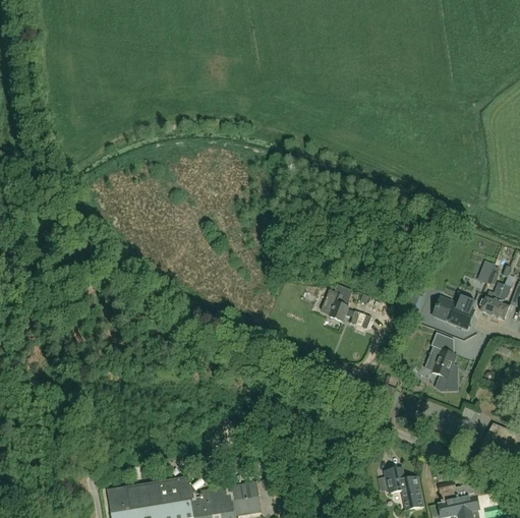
[(499,273),(497,272),(499,267),(494,265),(492,270),(487,281),(494,284),(499,273)]
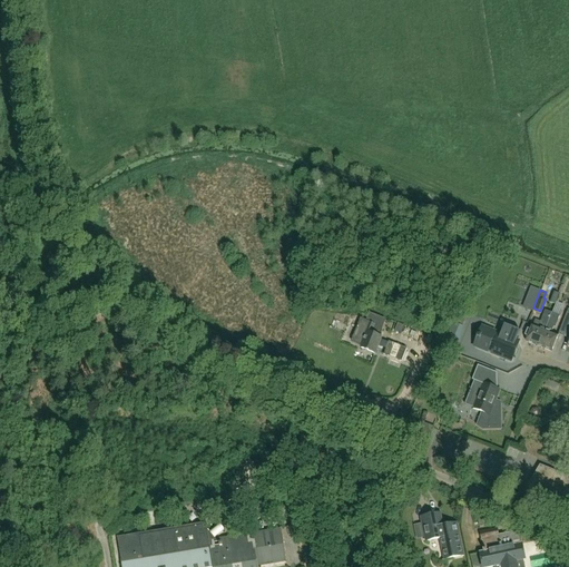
[(536,299),(528,295),(523,305),(532,309),(536,299)]
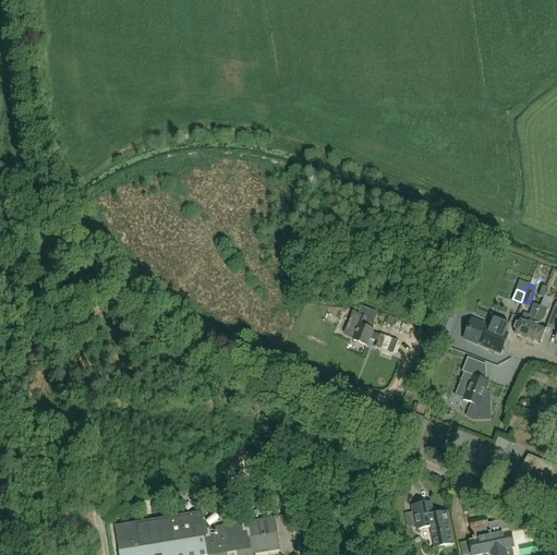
[(487,297),(485,302),(482,300),(477,311),(492,316),(497,301),(487,297)]
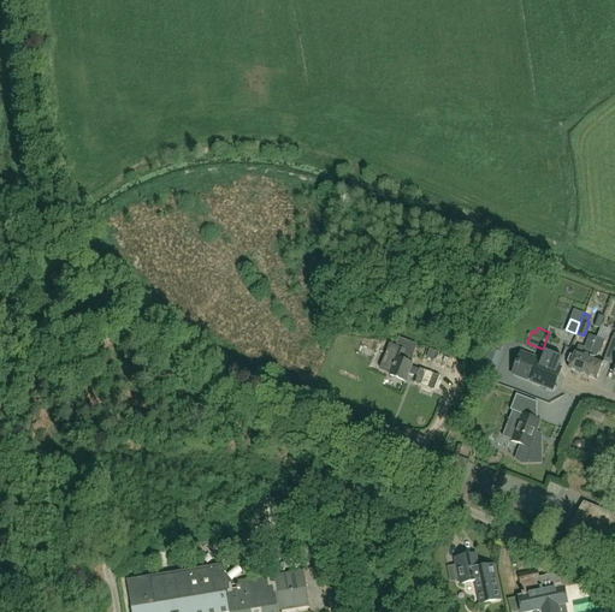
[(589,354),(581,372),(596,376),(603,360),(596,356),(598,350),(599,351),(604,338),(597,334),(591,348),(589,354)]
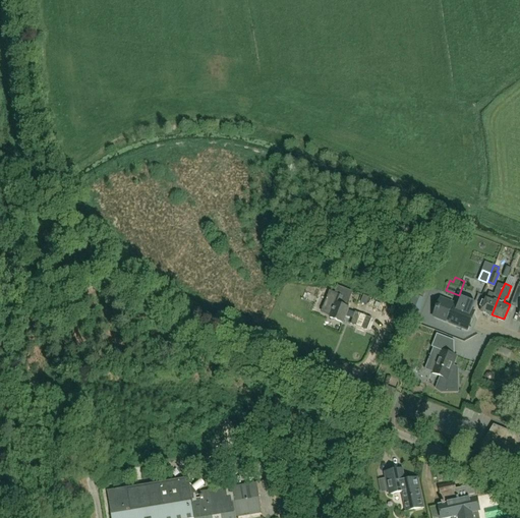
[(517,302),(519,292),(519,283),(517,283),(510,299),(517,302)]
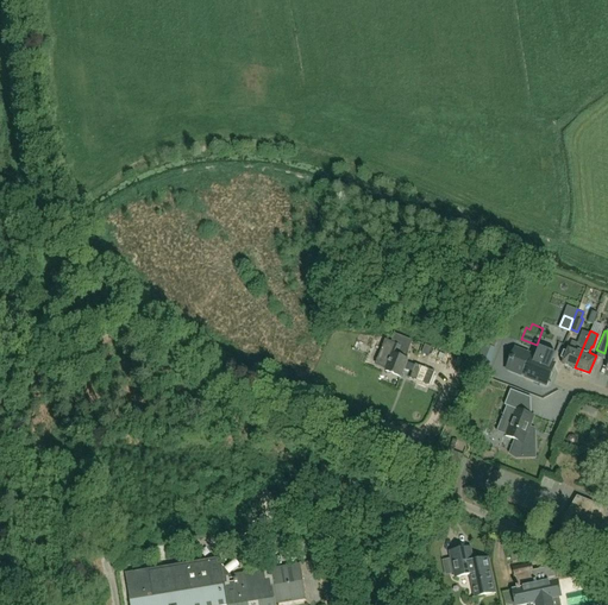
[(582,350),(584,344),(571,338),(562,361),(575,367),(582,350)]
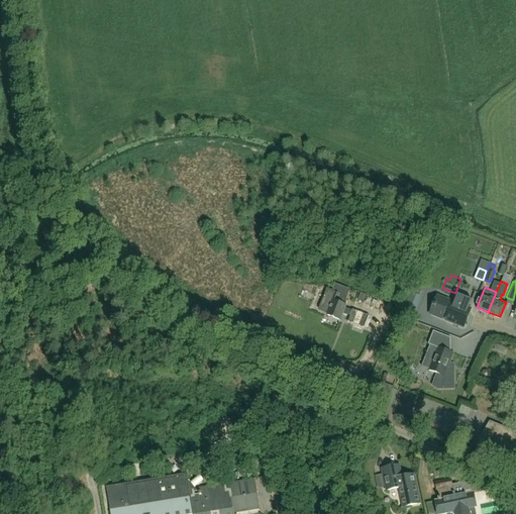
[(330,298),(332,299),(326,313),(339,318),(345,303),(336,300),(339,292),(333,290),(330,298)]
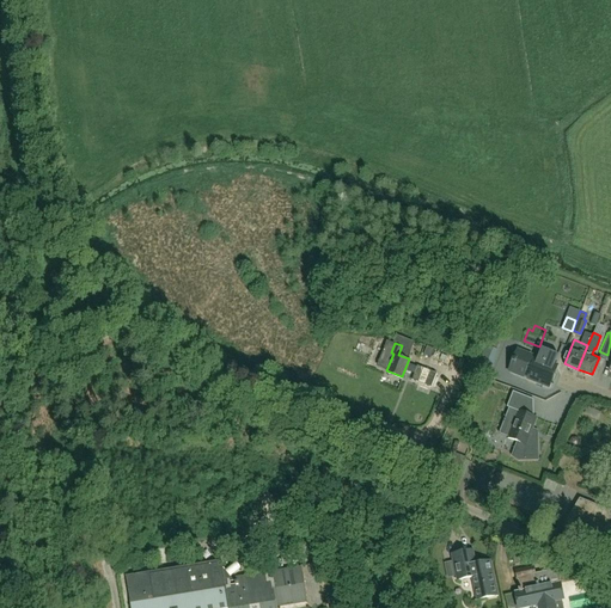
[(537,356),(518,349),(514,356),(512,360),(513,360),(509,368),(549,384),(557,363),(554,362),(557,351),(556,351),(556,354),(541,348),(537,356)]
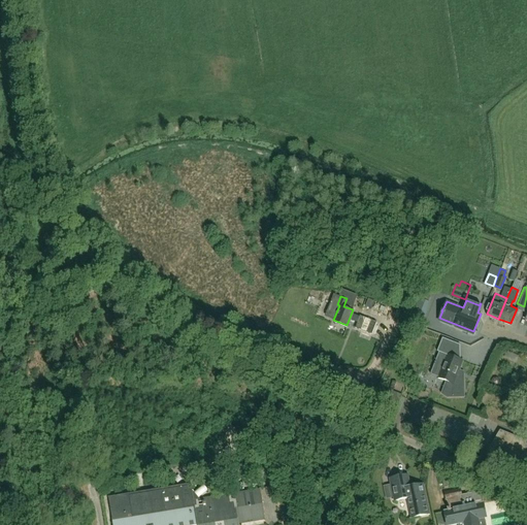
[(446,353),(457,357),(459,350),(447,346),(439,342),(437,350),(439,350),(446,353)]
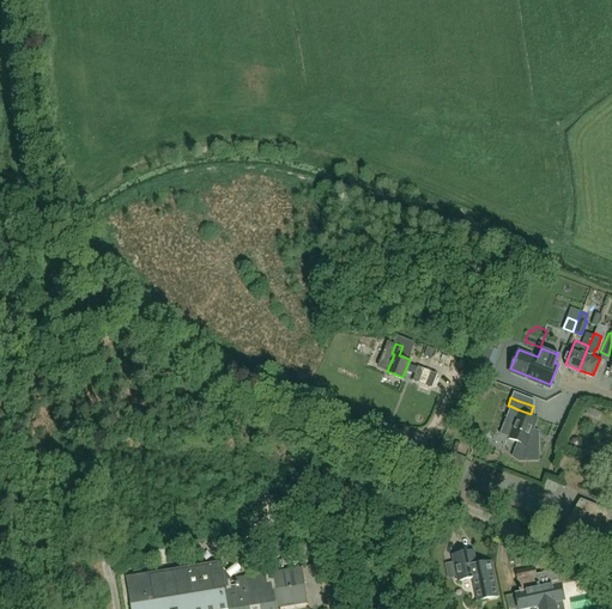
[(537,437),(529,434),(537,416),(531,414),(517,409),(508,436),(519,440),(514,454),(519,457),(537,457),(537,437)]
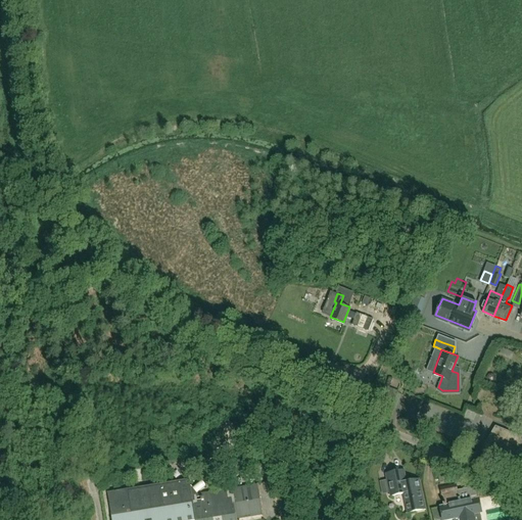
[(521,442),(521,443),(519,434),(494,425),(483,444),(521,468),(521,442)]
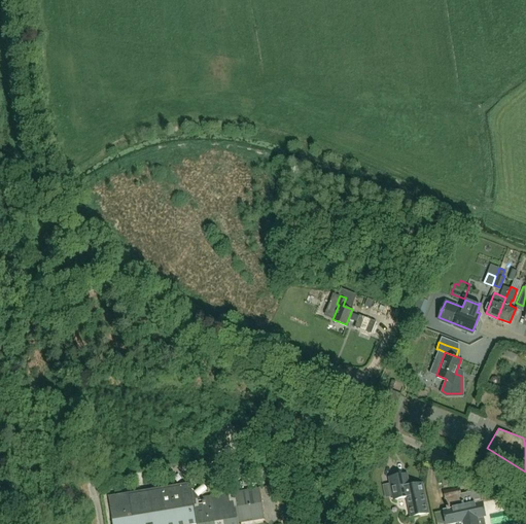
[(407,472),(387,475),(392,498),(406,495),(404,484),(409,483),(407,472)]
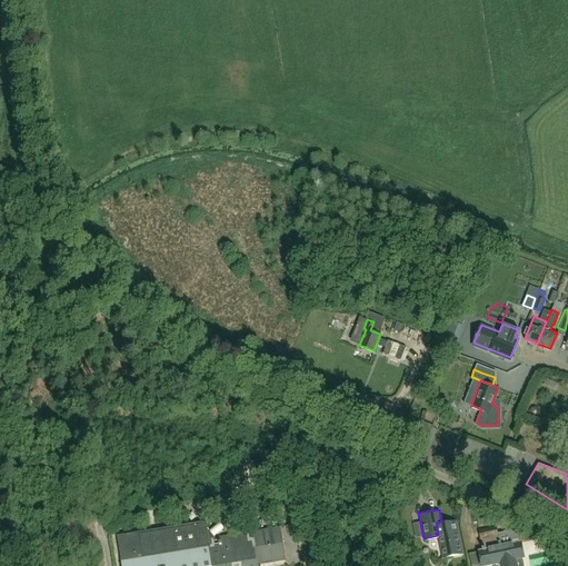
[(216,523),(207,529),(206,518),(197,520),(117,534),(120,557),(121,565),(257,565),(257,563),(286,558),(280,525),(211,536),(220,529),(216,523)]
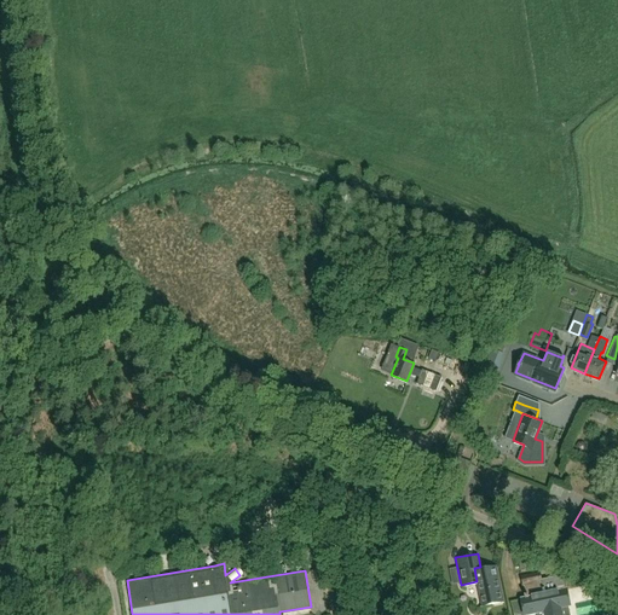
[(480,567),(474,568),(477,581),(481,604),(503,601),(495,564),(480,567)]
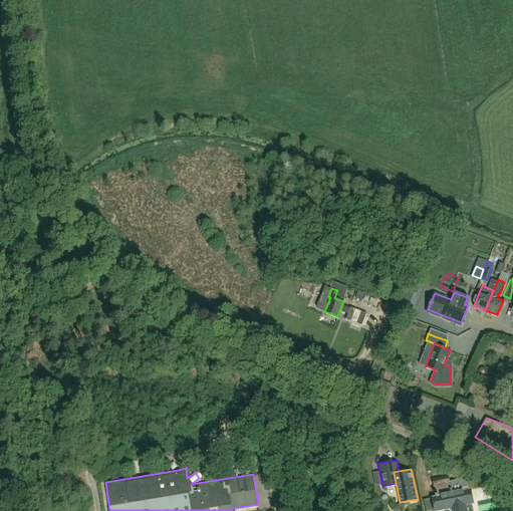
[(449,480),(448,474),(432,477),(436,495),(432,496),(436,510),(445,508),(446,510),(472,510),(471,503),(473,502),(470,487),(469,488),(467,480),(465,480),(464,477),(449,480)]
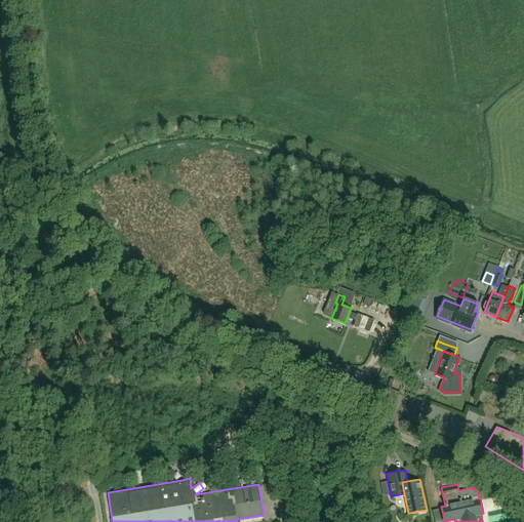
All buildings are outlined.
